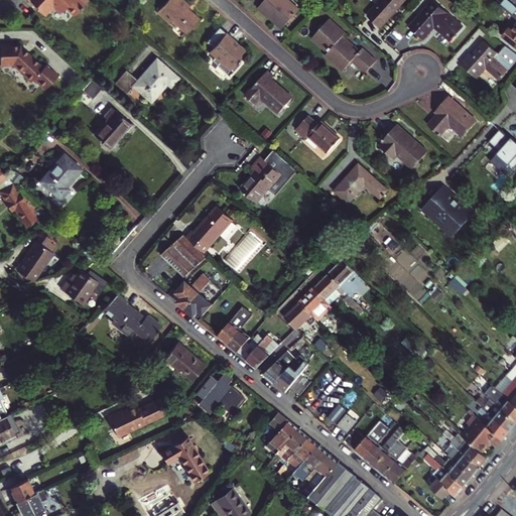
[(30,0),(38,6),(37,8),(44,15),(49,10),(50,11),(54,7),(60,12),(67,6),(75,14),(88,0),(30,0)]
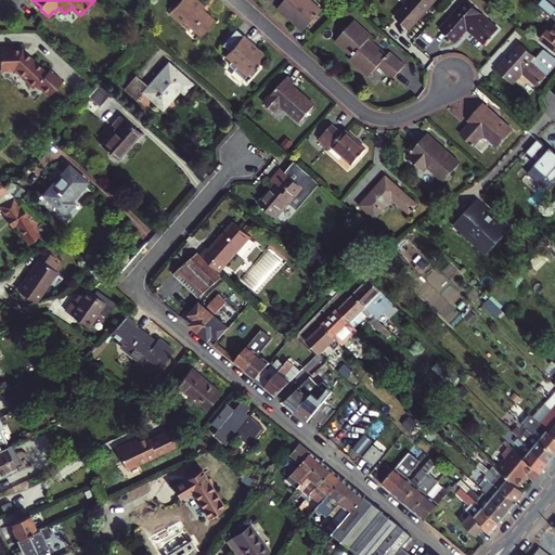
[(206,7),(198,0),(181,0),(170,13),(183,24),(184,22),(198,34),(194,39),(197,42),(216,20),(207,12),(205,14),(202,11),(206,7)]
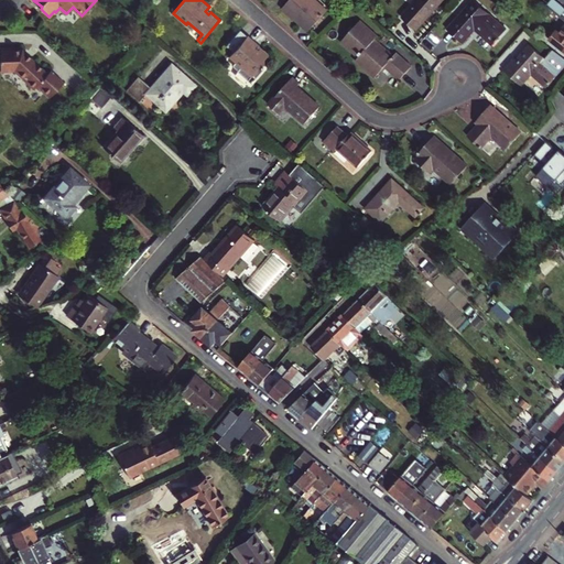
[(327,10),(315,0),(290,0),(283,9),(308,31),(327,10)]
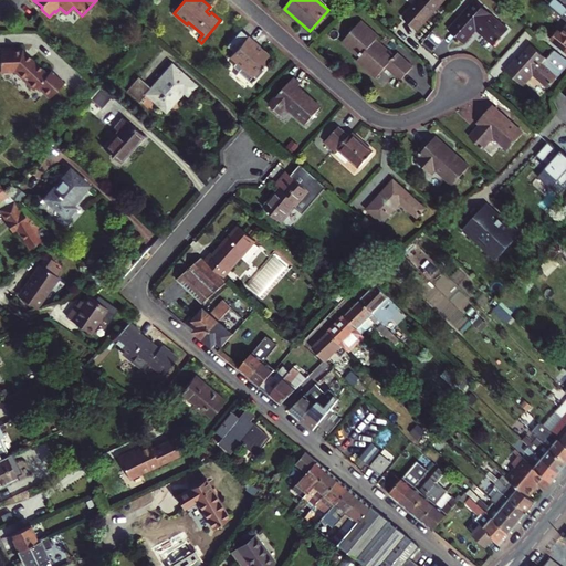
[(420,0),(405,19),(418,31),(446,0),(420,0)]
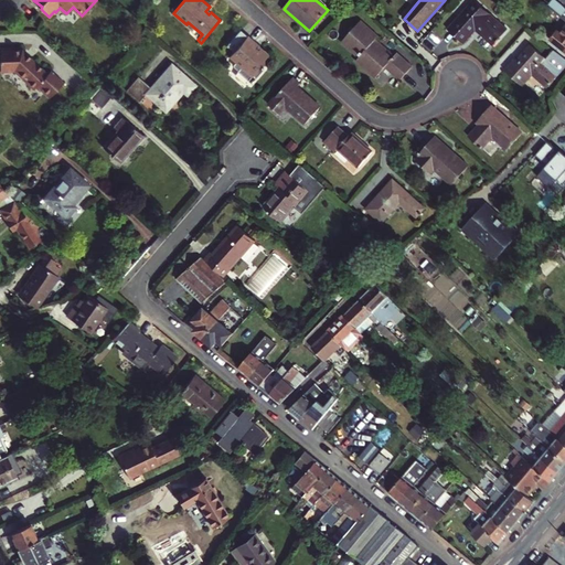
[(475,0),(473,0),(448,30),(464,43),(476,29),(482,34),(493,45),(508,29),(475,0)]
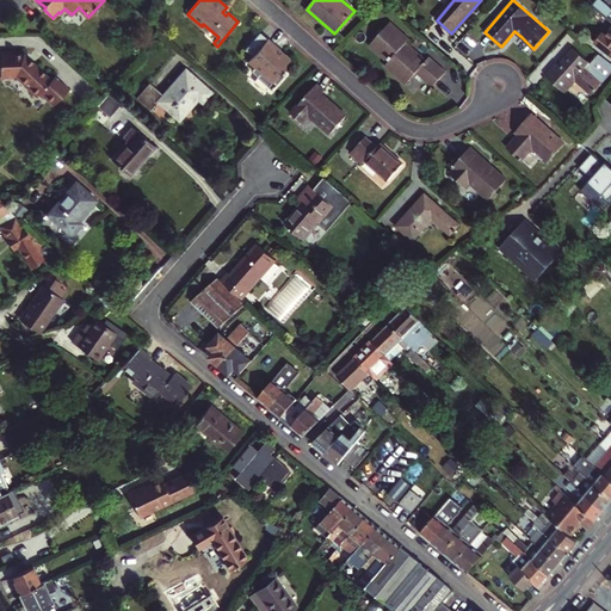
[(610,54),(610,6),(609,5),(602,0),(588,0),(610,17),(598,30),(603,34),(596,43),(610,54)]
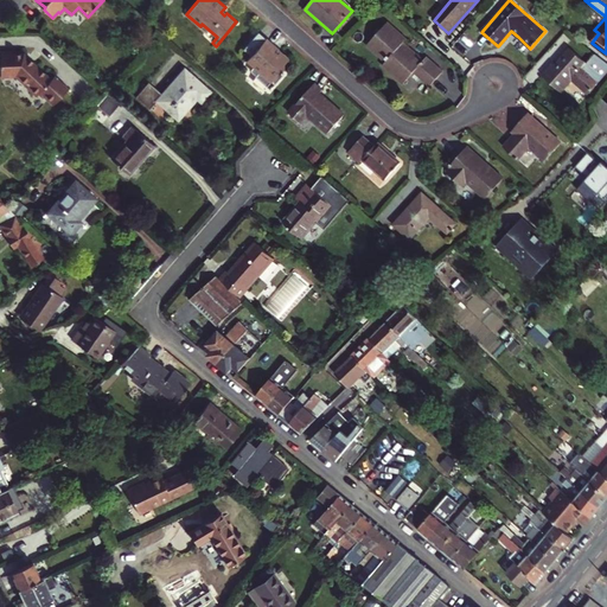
[(408,39),(389,23),(369,44),(388,59),(385,63),(406,82),(415,72),(430,87),(443,71),(427,57),(425,61),(404,43),(408,39)]
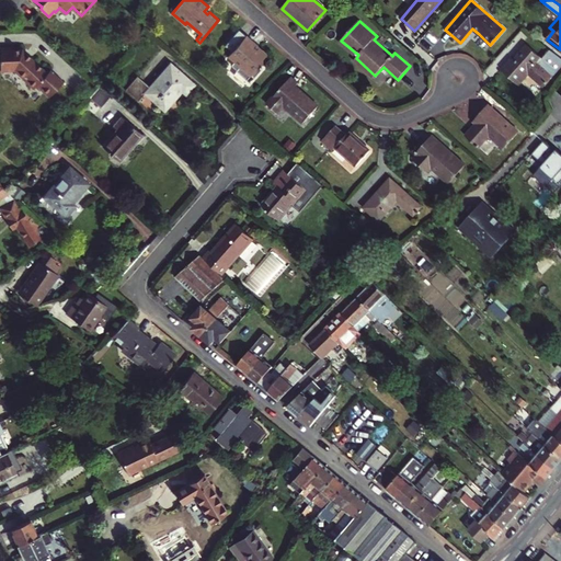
[(268,56),(239,31),(227,45),(233,50),(229,55),(231,57),(227,63),(231,67),(229,69),(240,79),(242,77),(249,82),(254,76),(253,73),(268,56)]
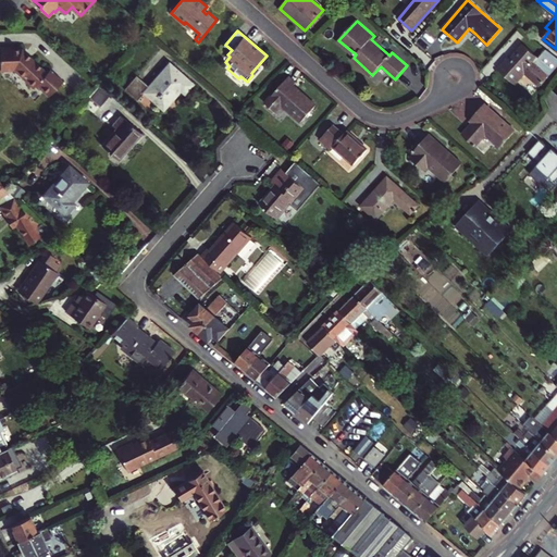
[(13,47),(0,47),(0,67),(13,67),(13,71),(23,81),(25,78),(28,81),(28,83),(28,85),(33,88),(36,85),(40,90),(42,88),(50,95),(63,81),(50,69),(47,72),(22,49),(13,49),(13,47)]
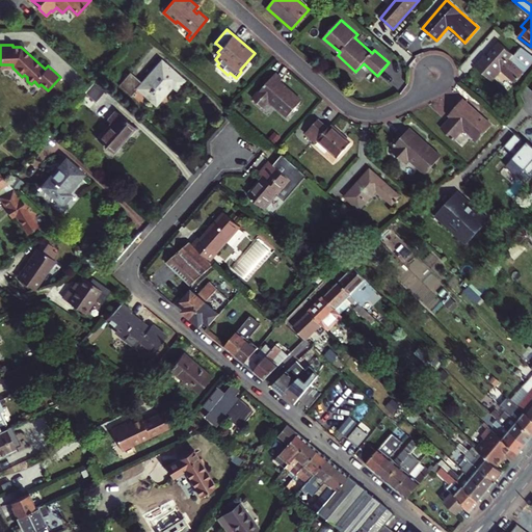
[(475,67),(491,80),(501,70),(515,83),(526,72),(511,59),(514,55),(502,45),(489,59),(485,55),(475,67)]
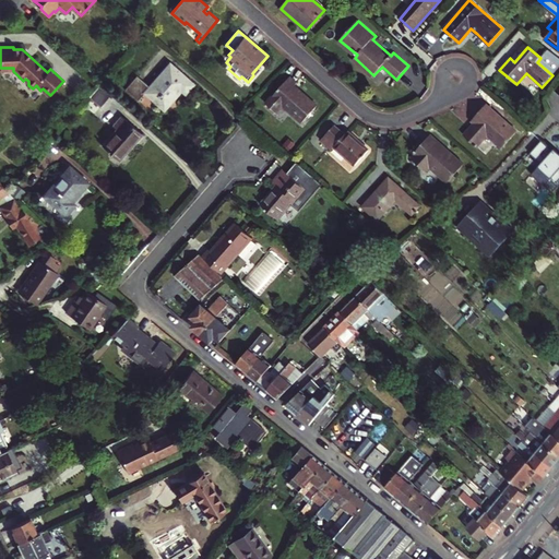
[(137,76),(125,90),(138,100),(144,93),(164,110),(181,91),(185,94),(193,84),(170,63),(149,87),(137,76)]
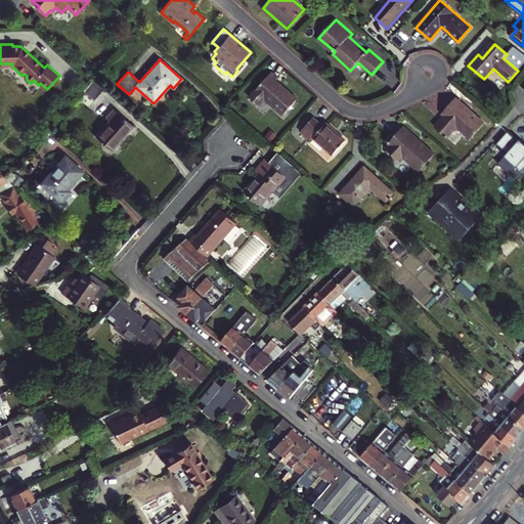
[(279,78),(272,72),(250,97),(260,105),(265,99),(284,116),(297,100),(276,81),(279,78)]
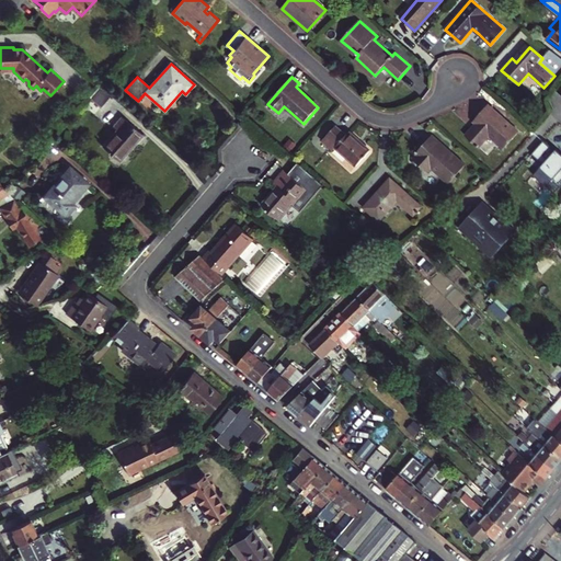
[(110,96),(100,88),(90,98),(101,109),(110,96)]
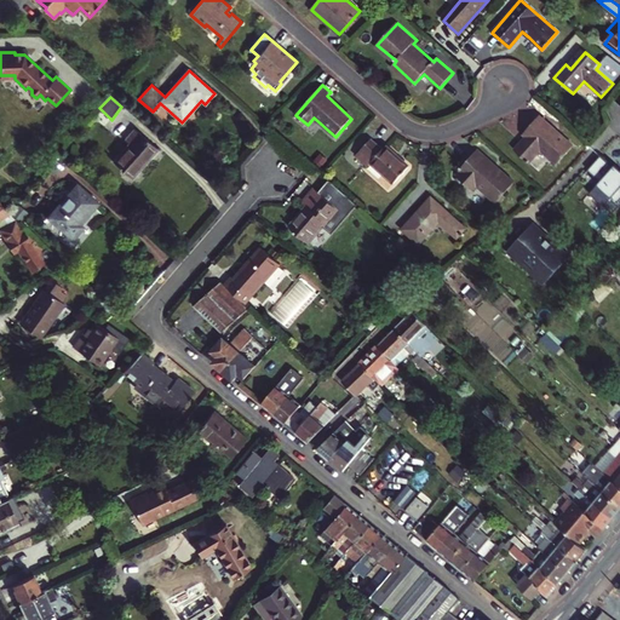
[(47,98),(45,101),(53,108),(56,105),(47,98)]
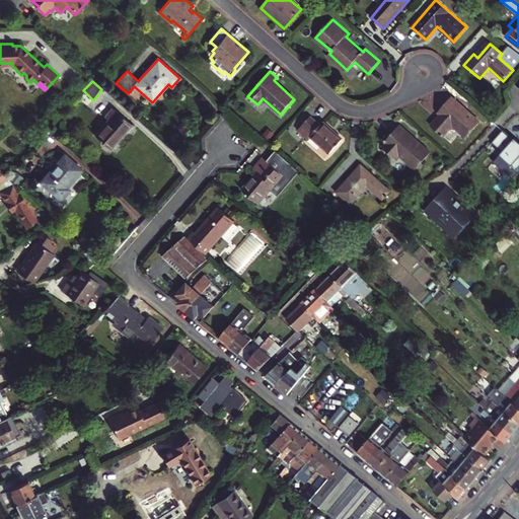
[(466,137),(479,123),(451,97),(437,114),(441,117),(432,127),(442,136),(452,125),(466,137)]
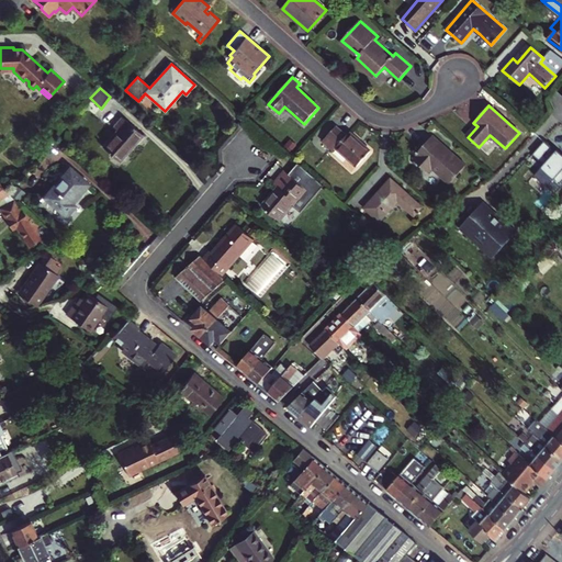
[(120,161),(143,135),(122,116),(113,127),(117,130),(114,134),(102,146),(120,161)]
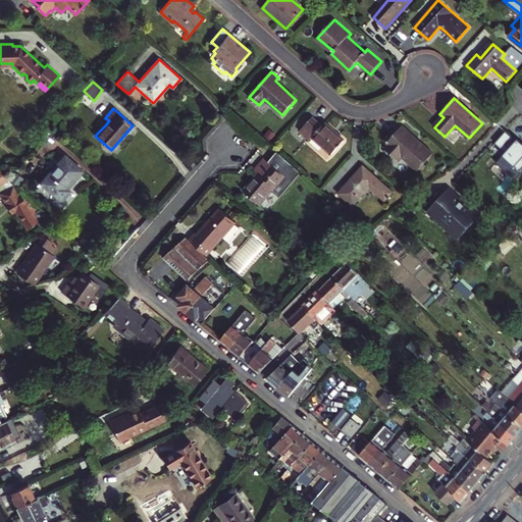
[(323,125),(313,117),(300,132),(310,141),(313,138),(332,154),(345,141),(325,123),(323,125)]
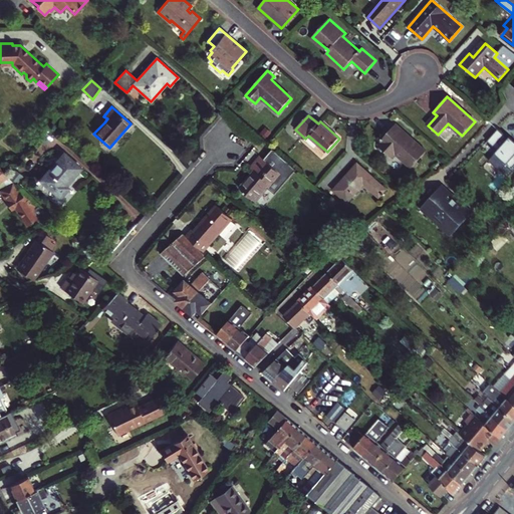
[(426,152),(396,124),(380,142),(382,143),(378,147),(392,158),(396,154),(412,168),(426,152)]
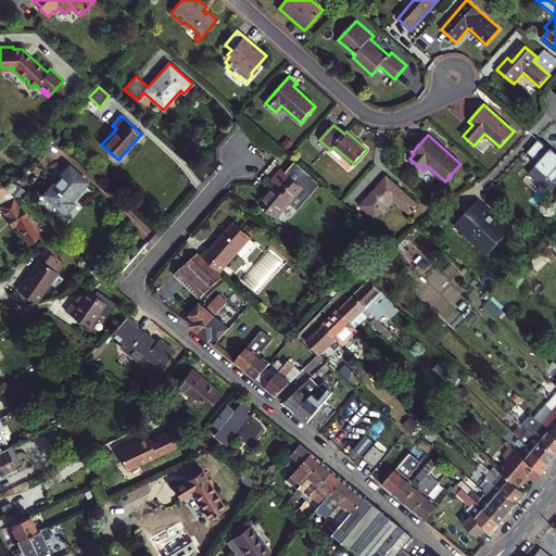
[(87,182),(68,165),(43,194),(65,213),(74,203),(72,200),(87,182)]
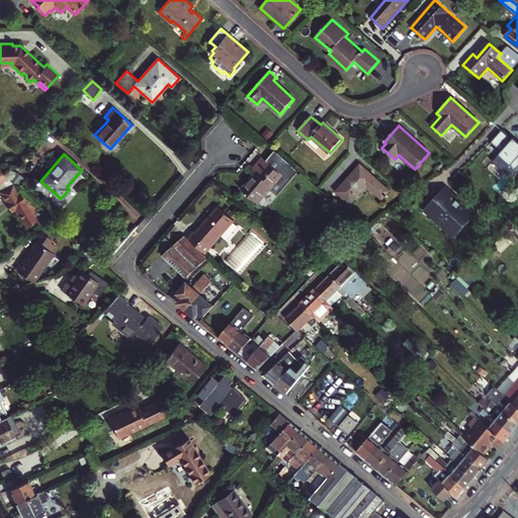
[(256,172),(242,189),(258,203),(282,175),(262,158),(253,169),(256,172)]
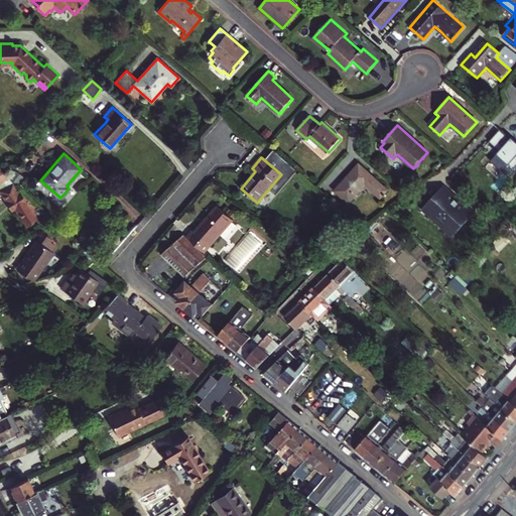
[(388,190),(359,164),(335,190),(350,204),(366,184),(381,199),(388,190)]
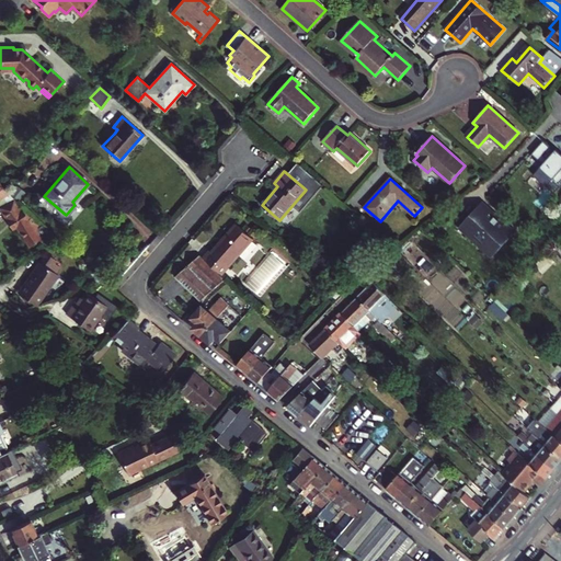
[(18,185),(12,193),(20,199),(25,192),(18,185)]
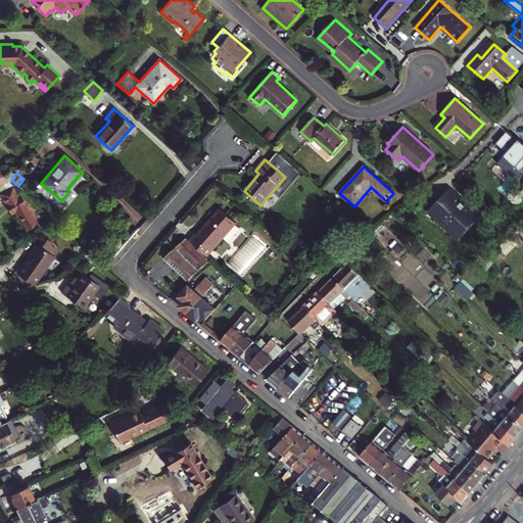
[(0,184),(0,190),(12,185),(8,181),(0,184)]
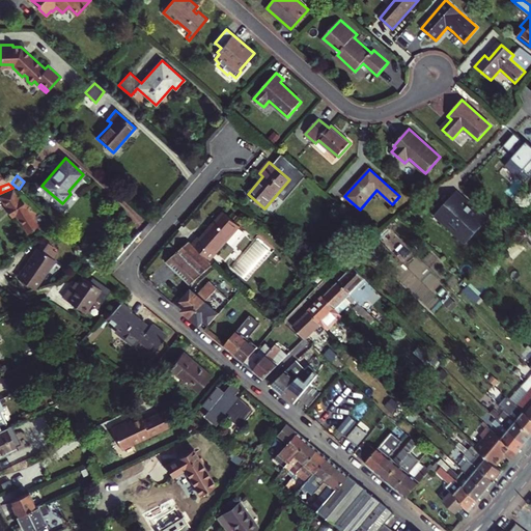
[(38,225),(44,233),(54,224),(40,213),(38,214),(33,206),(28,201),(21,194),(18,196),(14,188),(0,195),(0,197),(11,217),(16,214),(28,232),(38,225)]
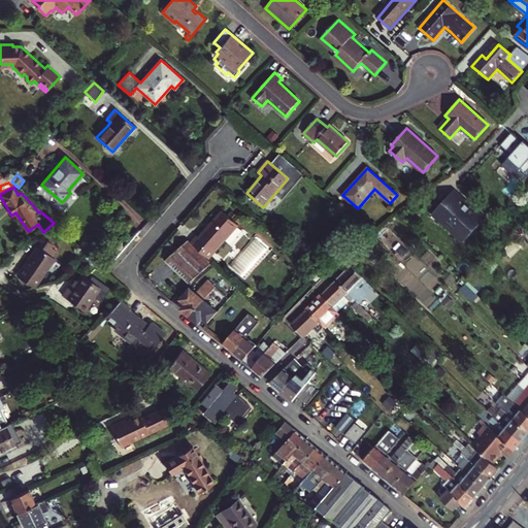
[(487,217),(455,188),(430,216),(461,243),(487,217)]
